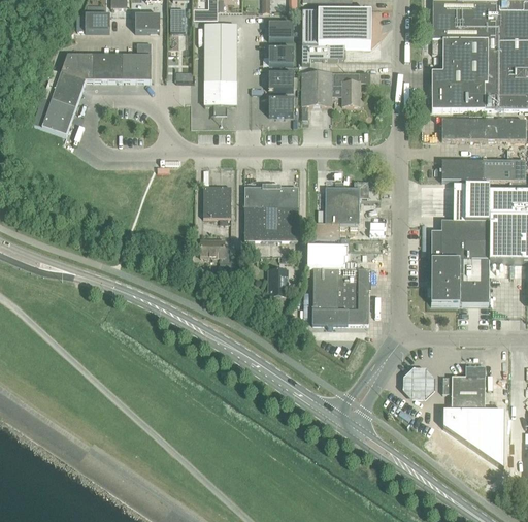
[(207,0),(207,19),(218,19),(217,0),(207,0)]
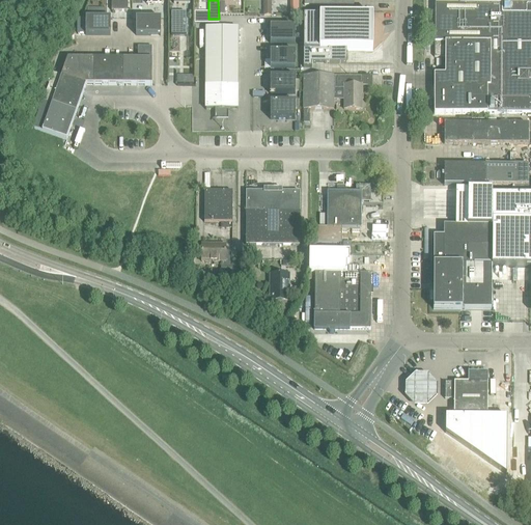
[(496,108),(496,0),(435,0),(434,52),(444,52),(444,70),(434,70),(434,108),(486,108),(496,108)]
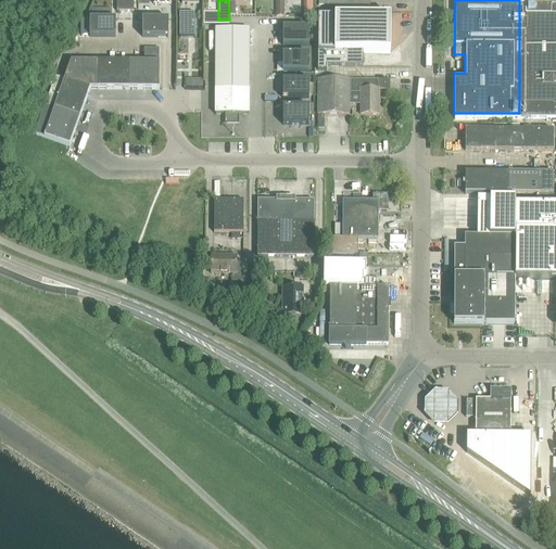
[(519,0),(519,113),(552,113),(552,115),(555,115),(555,113),(555,0),(519,0)]
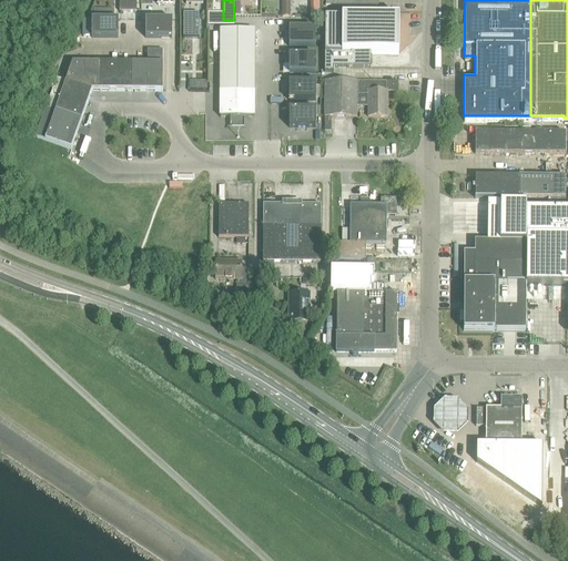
[(199,7),(183,7),(183,31),(199,31),(199,7)]
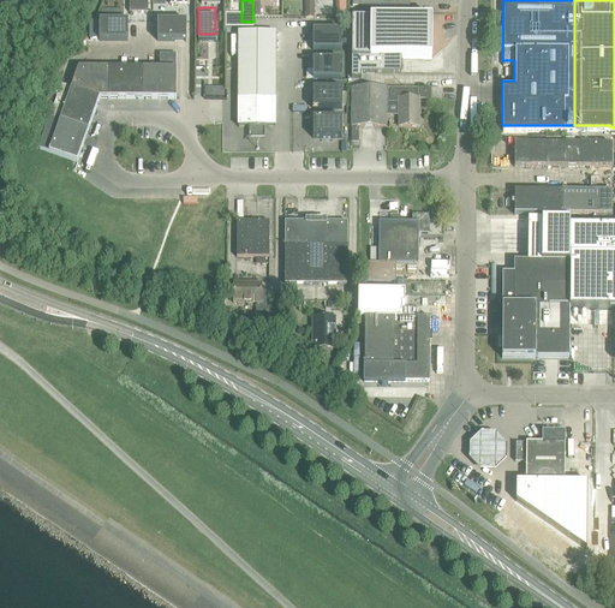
[(225,7),(225,21),(242,21),(242,7),(225,7)]
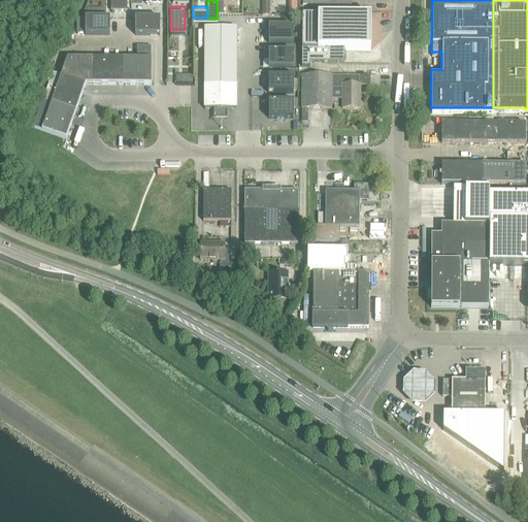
[(344,43),(370,43),(370,10),(302,9),(301,61),(309,61),(309,60),(309,57),(343,57),(344,43)]
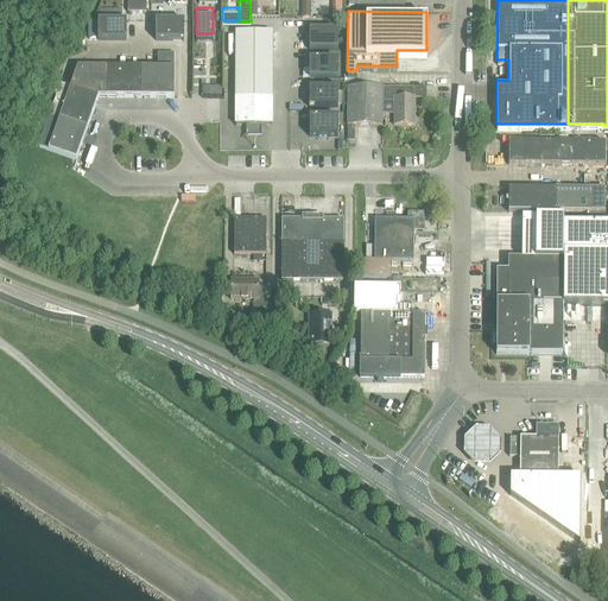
[(126,14),(97,14),(97,33),(126,33),(126,14)]
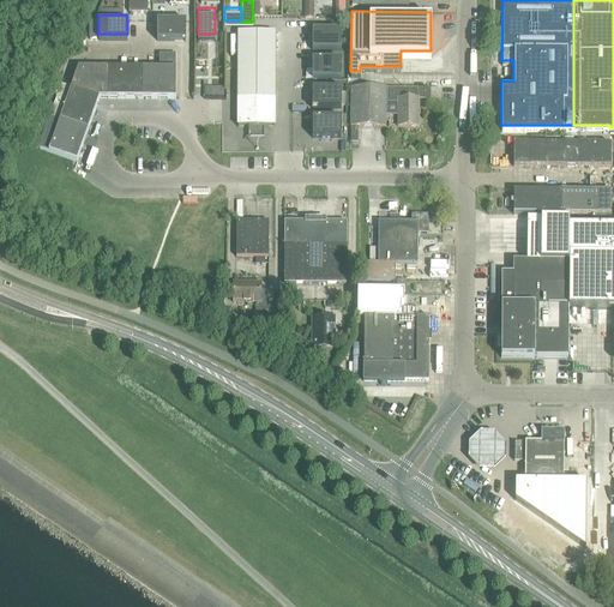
[(157,14),(156,34),(186,34),(186,14),(157,14)]
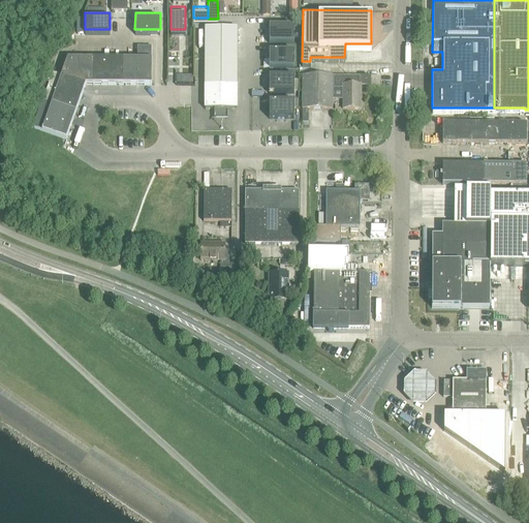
[(293,21),(269,21),(269,37),(293,37),(293,21)]
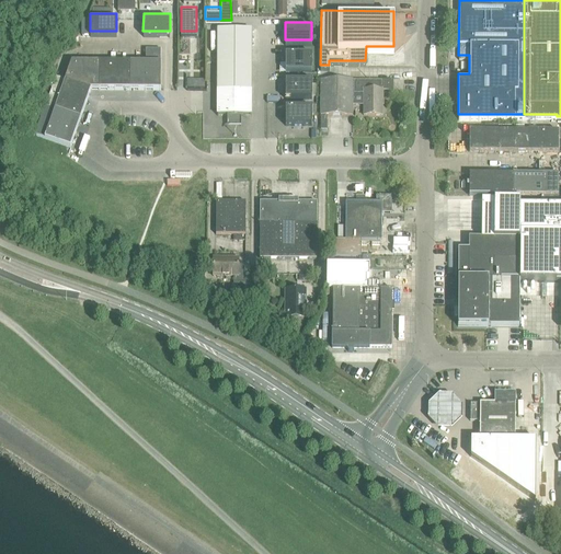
[(250,108),(251,23),(217,23),(217,108),(250,108)]
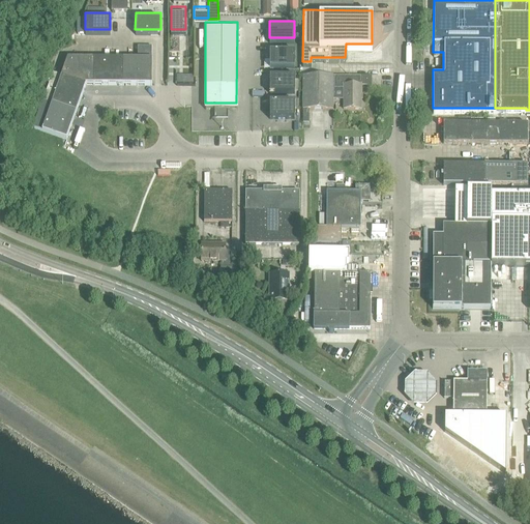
[(137,53),(137,79),(144,79),(151,80),(151,76),(152,64),(152,41),(137,40),(137,46),(137,53)]
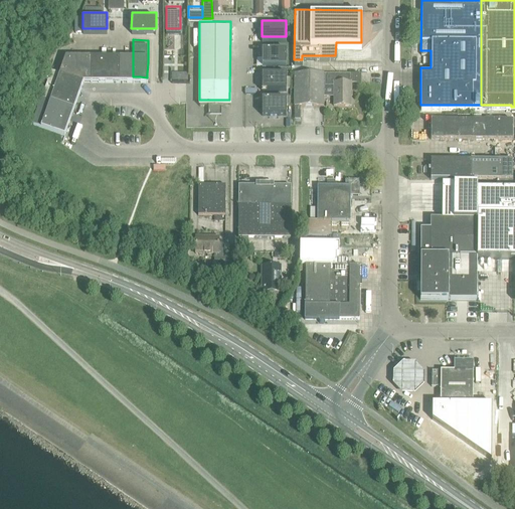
[(262,44),(262,60),(286,60),(286,44),(262,44)]
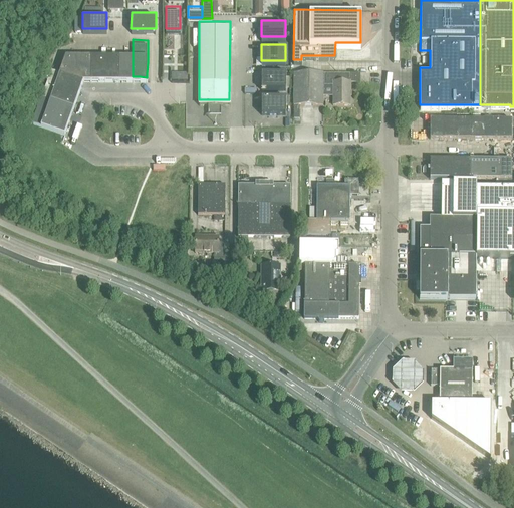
[(65,51),(59,68),(82,76),(90,76),(90,51),(65,51)]
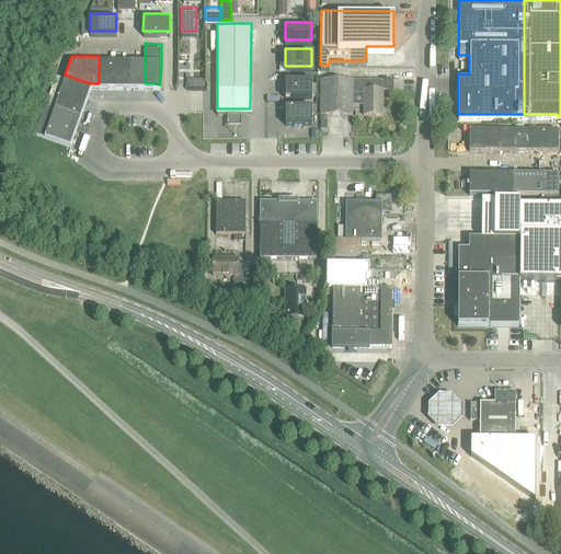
[(99,56),(99,83),(114,83),(114,56),(99,56)]
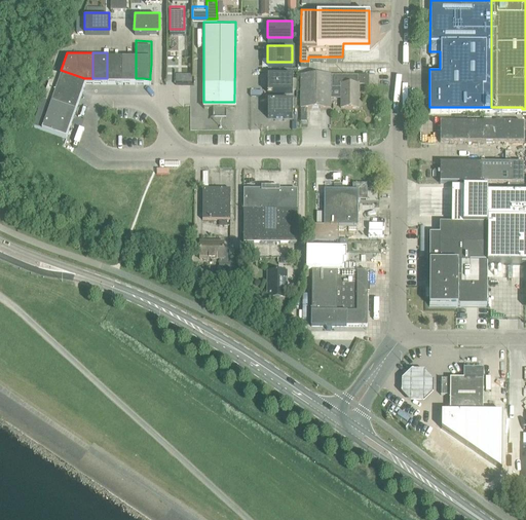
[(121,52),(107,52),(107,78),(121,78),(121,52)]
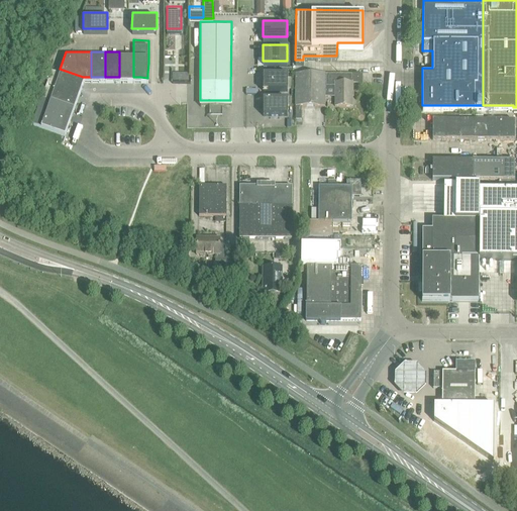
[(119,52),(119,77),(133,77),(133,52),(119,52)]
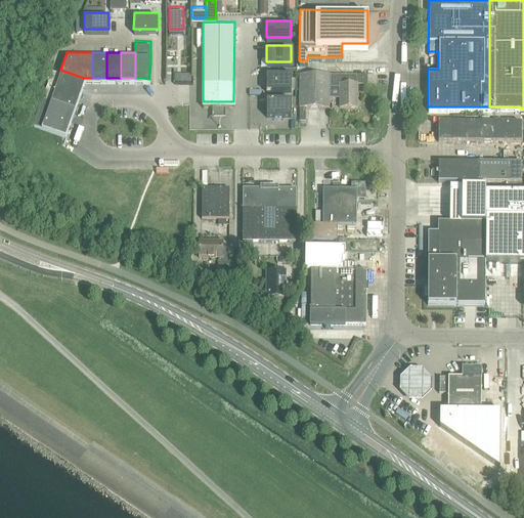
[(60,70),(52,66),(47,80),(80,91),(84,78),(60,70)]
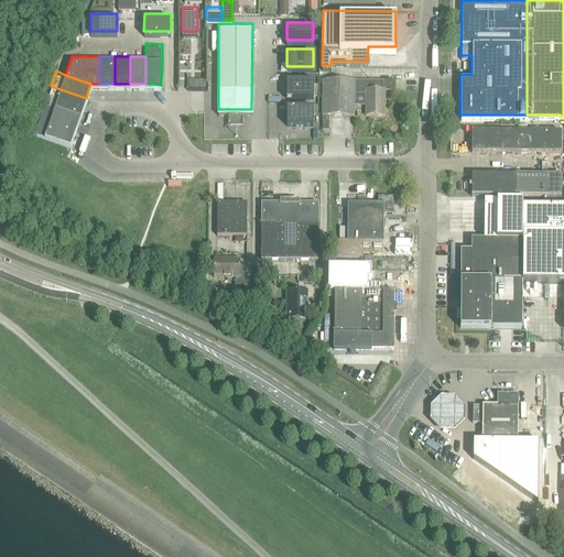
[(286,75),(286,94),(313,94),(313,75),(286,75)]
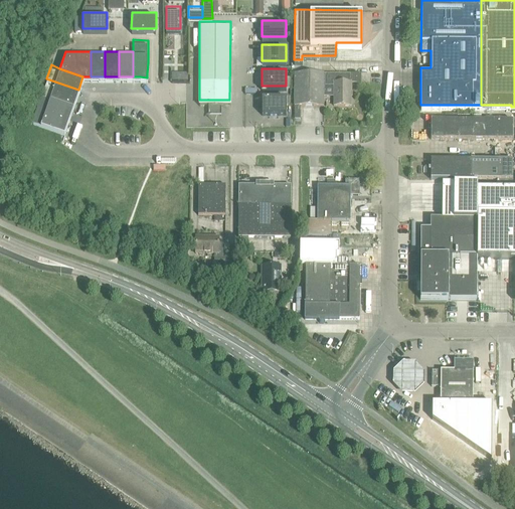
[(323,100),(323,91),(323,80),(323,68),(294,68),(294,100),(323,100)]
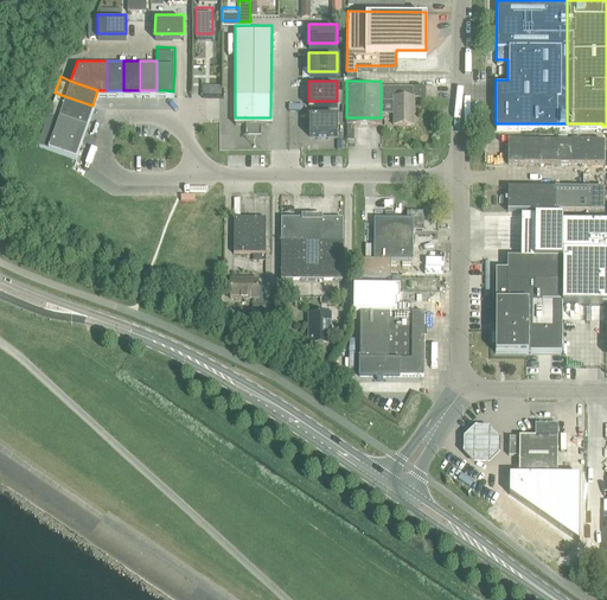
[(381,107),(394,107),(394,117),(413,117),(413,91),(425,91),(425,81),(381,81),(381,95),(381,107)]
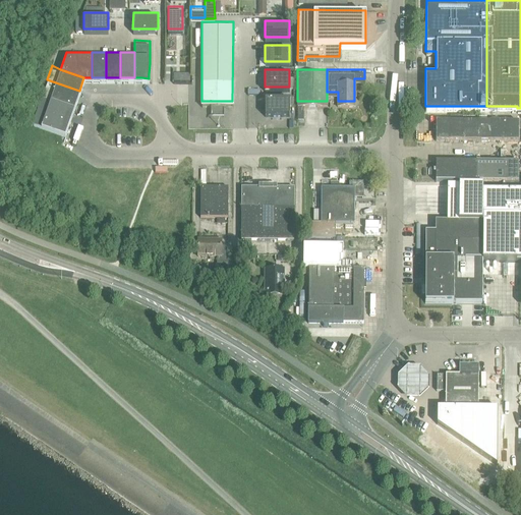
[(47,79),(42,93),(74,105),(79,91),(47,79)]
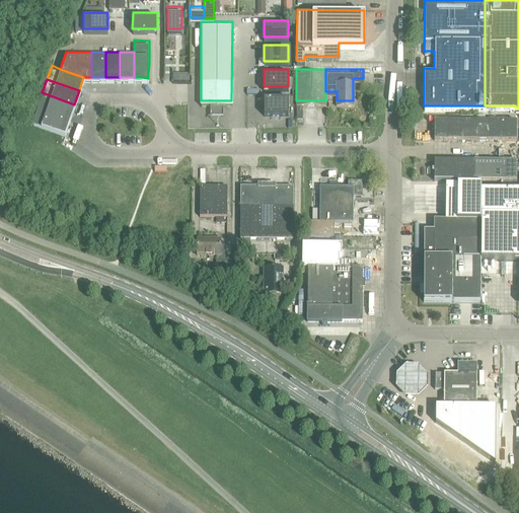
[(74,104),(42,92),(36,105),(69,118),(74,104)]
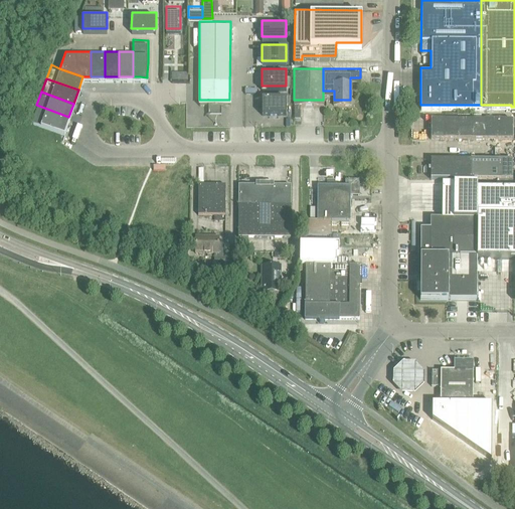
[(262,94),(262,110),(286,110),(286,94),(262,94)]
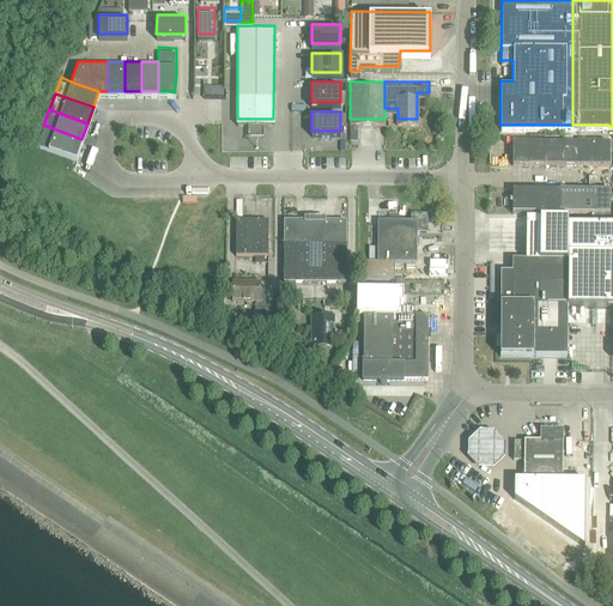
[(82,139),(43,125),(37,140),(77,155),(82,139)]
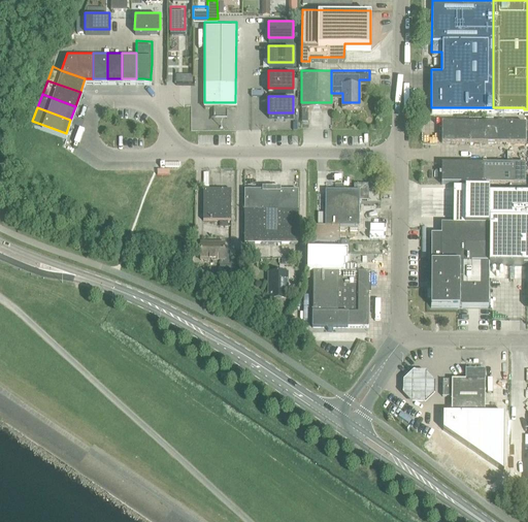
[(197,111),(197,123),(209,122),(209,111),(197,111)]
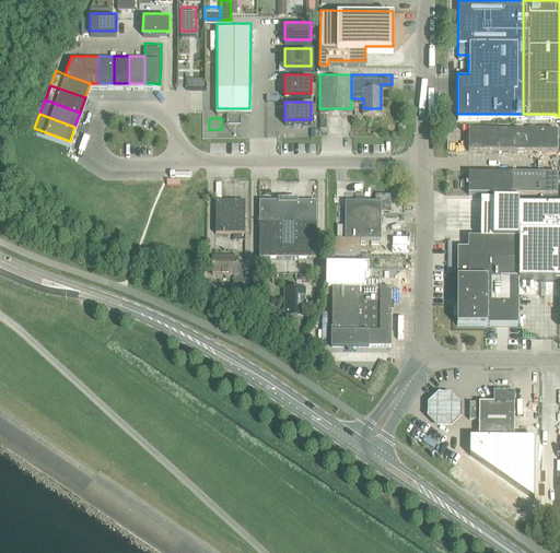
[(483,118),(483,125),(483,146),(498,146),(498,119),(498,118),(483,118)]
